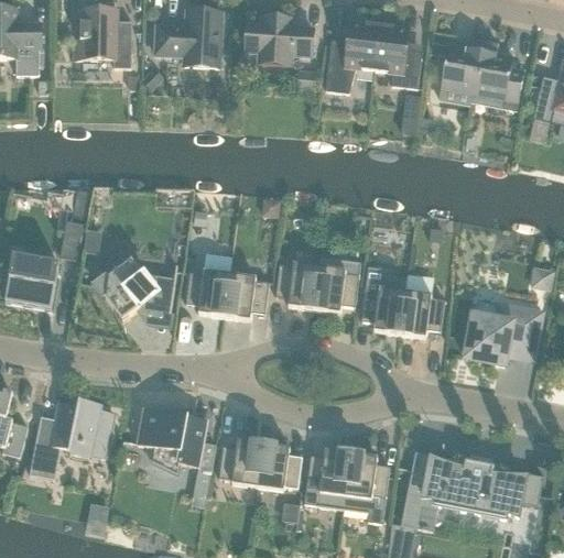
[(18,24),(18,8),(0,7),(0,57),(15,57),(17,75),(39,75),(39,50),(41,50),(41,21),(26,21),(26,24),(18,24)]
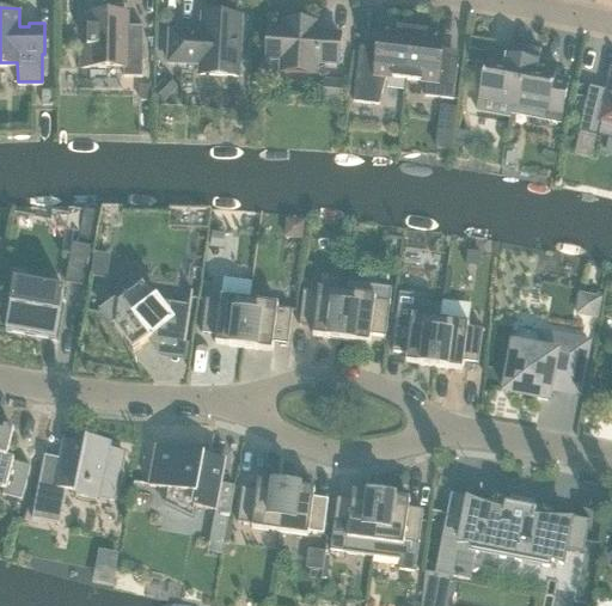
[(142,73),(144,23),(126,22),(126,8),(91,7),(90,42),(80,41),(80,63),(123,63),(123,72),(142,73)]
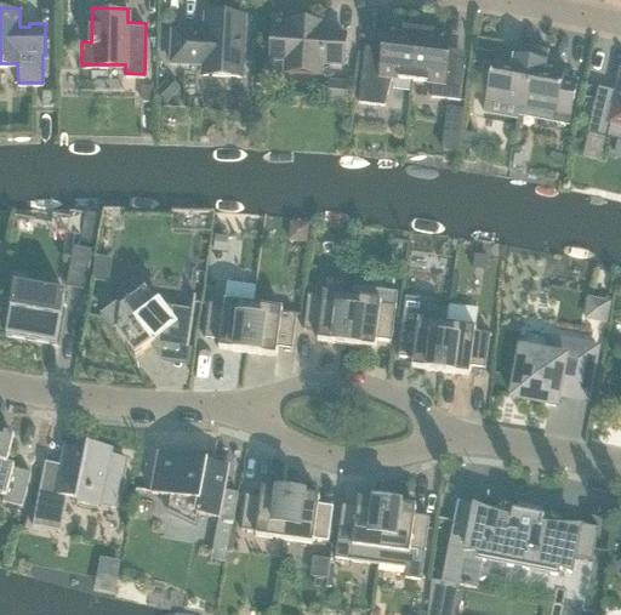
[(241,73),(245,13),(205,11),(204,33),(194,32),(195,28),(172,28),(171,58),(203,61),(203,70),(241,73)]
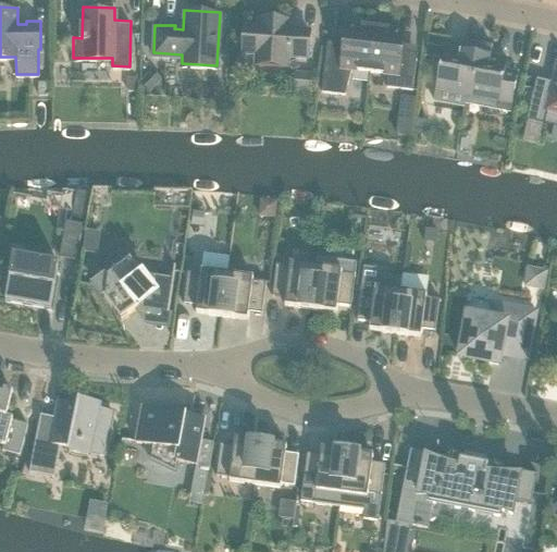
[(289,26),(291,20),(258,17),(257,24),(244,23),(243,50),(256,51),(255,60),(287,62),(288,53),(308,54),(309,27),(289,26)]
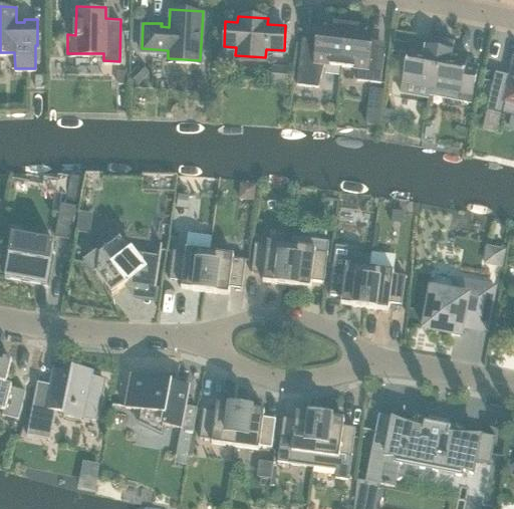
[(340,63),(345,22),(319,19),(317,37),(302,35),(296,81),(318,84),(324,61),(340,63)]
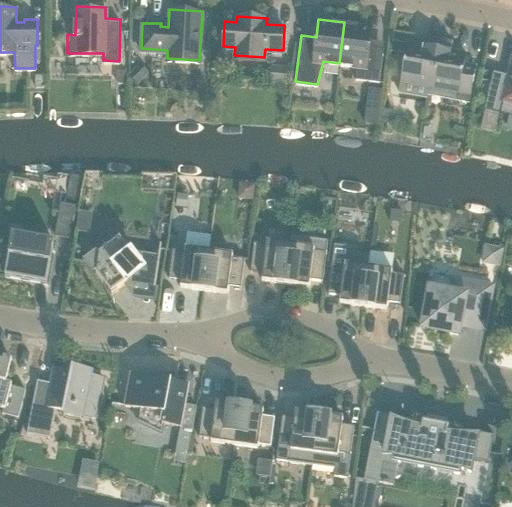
[(344,22),(339,63),(357,65),(355,77),(379,80),(384,40),(370,38),(371,25),(344,22)]
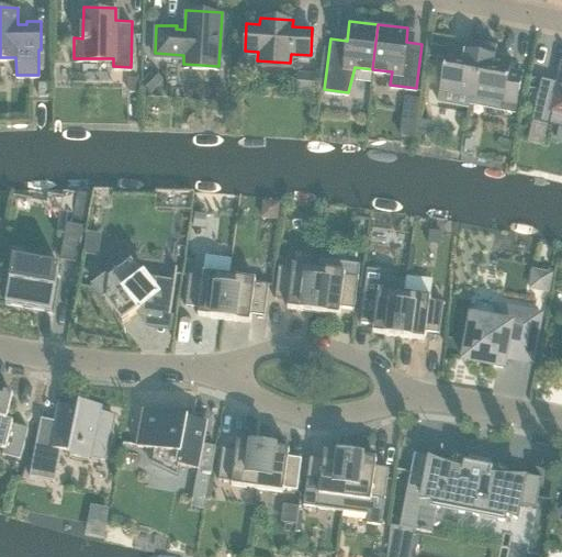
[(470,101),(481,40),(467,36),(464,47),(448,44),(439,87),(471,93),(469,101),(470,101)]
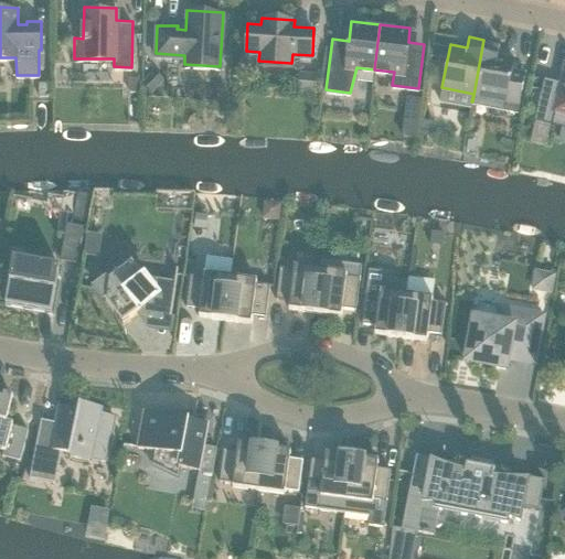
[(483,40),(472,101),(475,95),(520,103),(526,70),(512,66),(513,56),(497,53),(499,42),(483,40)]
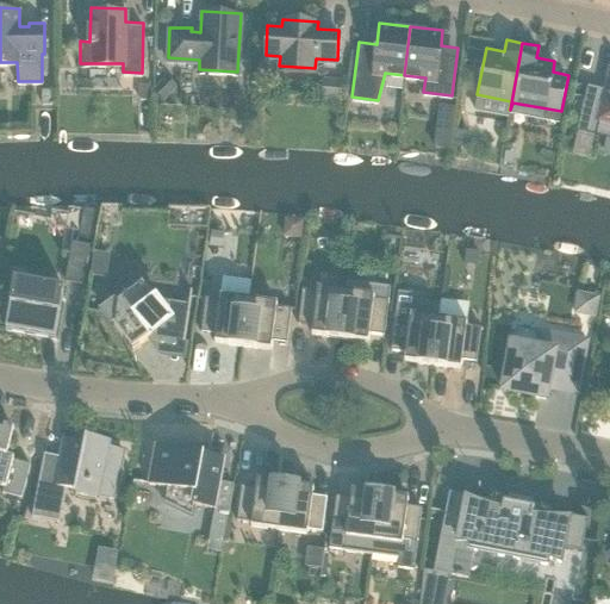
[(609,69),(607,86),(587,81),(577,126),(596,131),(599,116),(609,118),(609,69)]
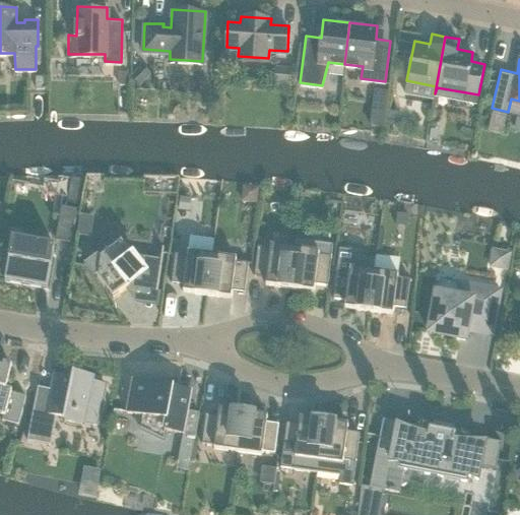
[(140,82),(151,71),(141,60),(133,69),(133,76),(140,82)]
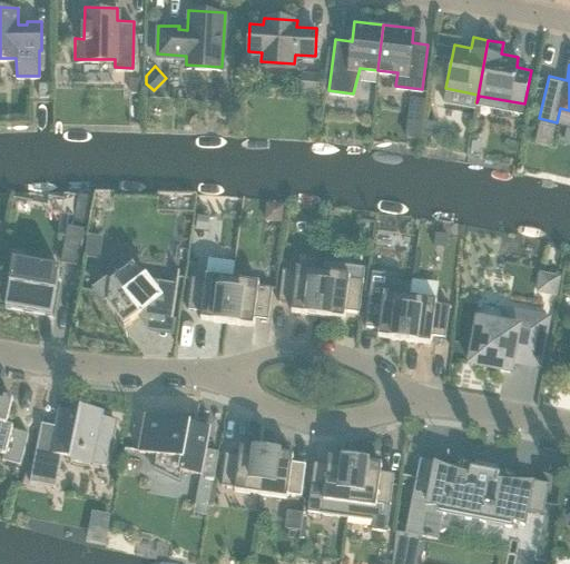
[(318,91),(321,70),(301,68),(300,89),(318,91)]
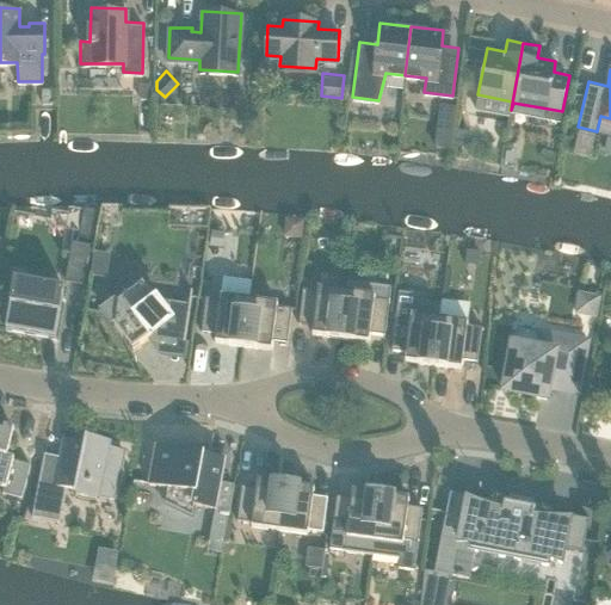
[(42,100),(55,100),(55,85),(42,85),(42,100)]
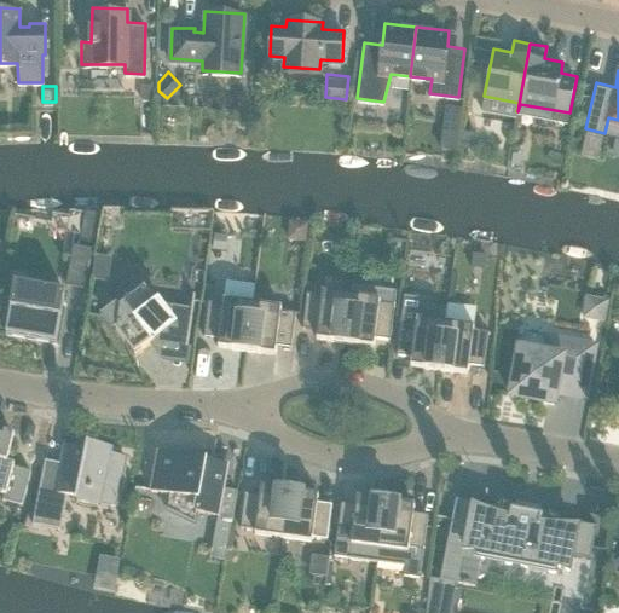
[(444,138),(461,140),(466,107),(449,104),(444,138)]
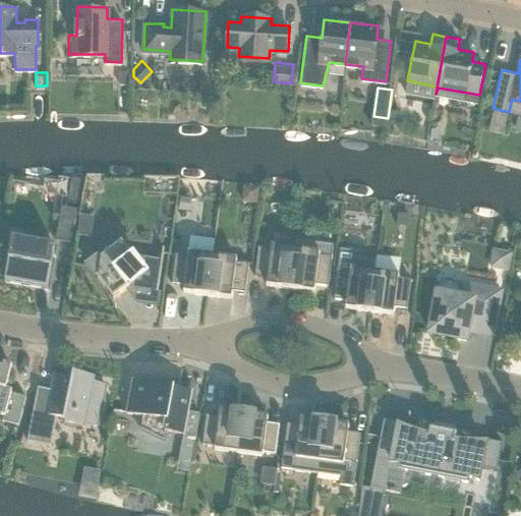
[(71,239),(76,206),(61,204),(55,237),(71,239)]
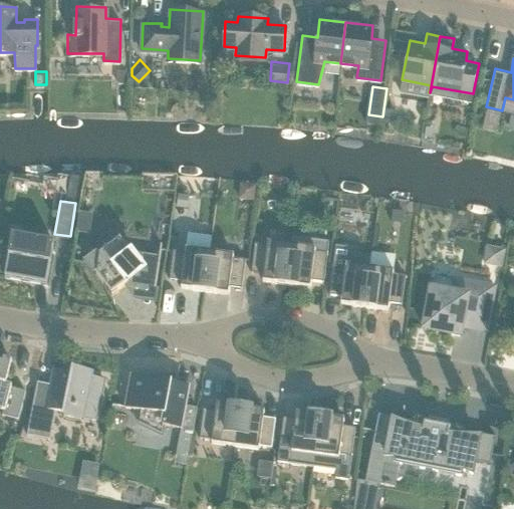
[(88,227),(91,211),(77,209),(74,225),(88,227)]
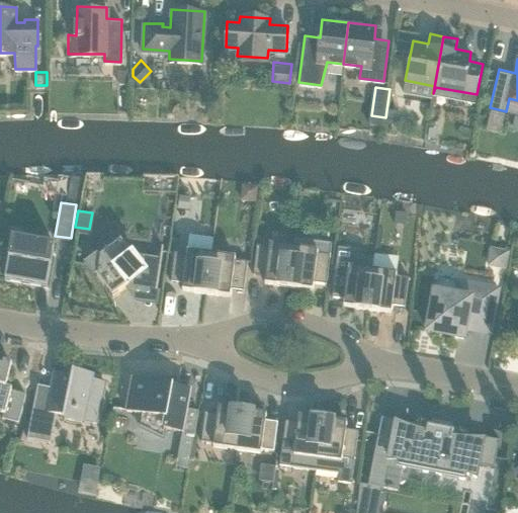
[(47,283),(54,242),(12,234),(5,276),(47,283)]
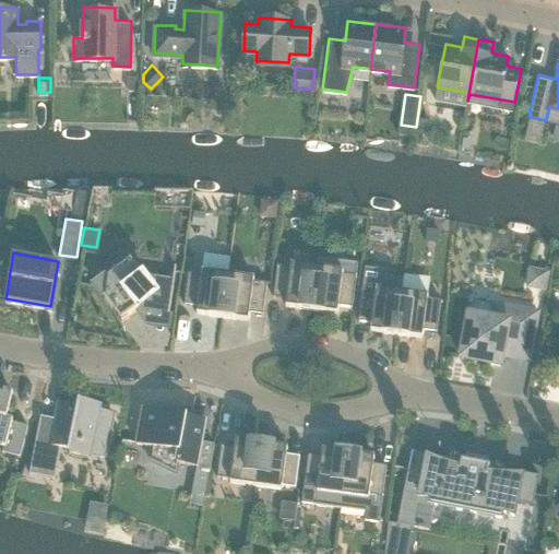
[(317,263),(311,307),(324,308),(337,309),(337,302),(352,304),(356,272),(357,259),(317,254),(316,263),(317,263)]
